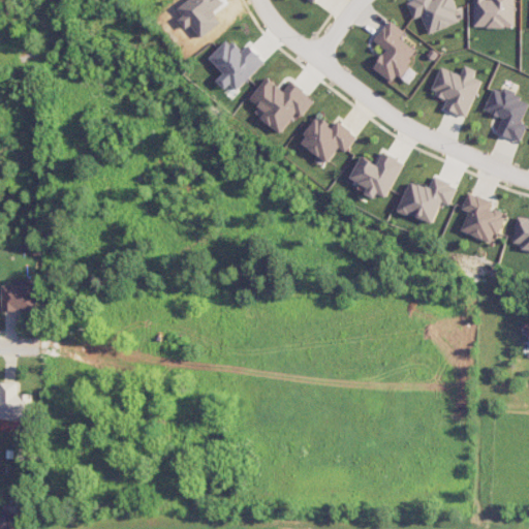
[(460,22),(453,0),(408,0),(407,0),(413,19),(422,16),(428,33),(460,22)]
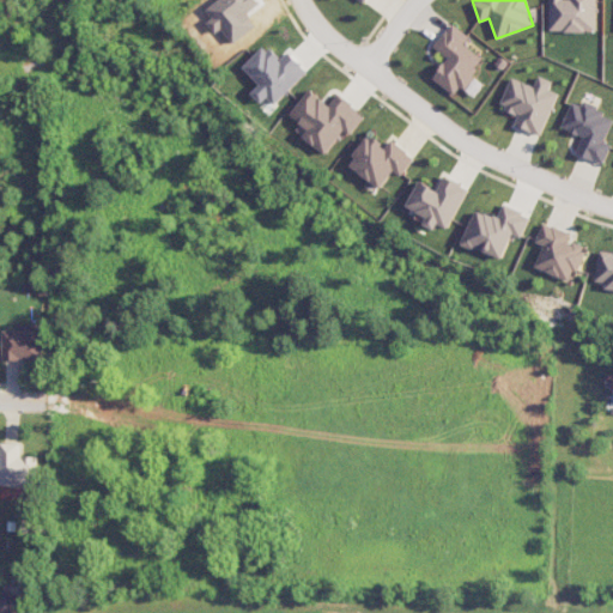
[(595,0),(548,0),(550,30),(596,31),(595,0)]
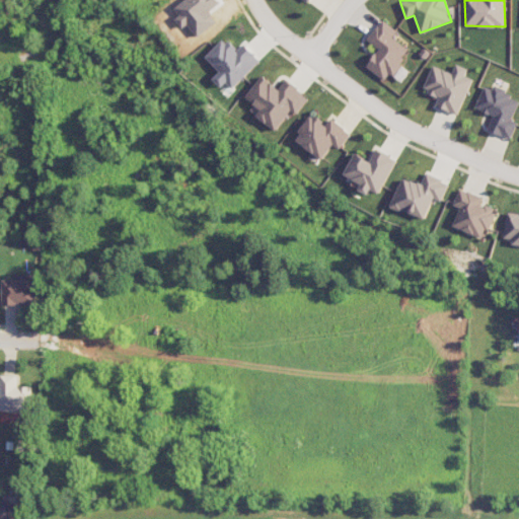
[(408,49),(392,38),(397,30),(381,18),(366,40),(379,49),(366,66),(387,81),(404,58),(402,56),(408,49)]
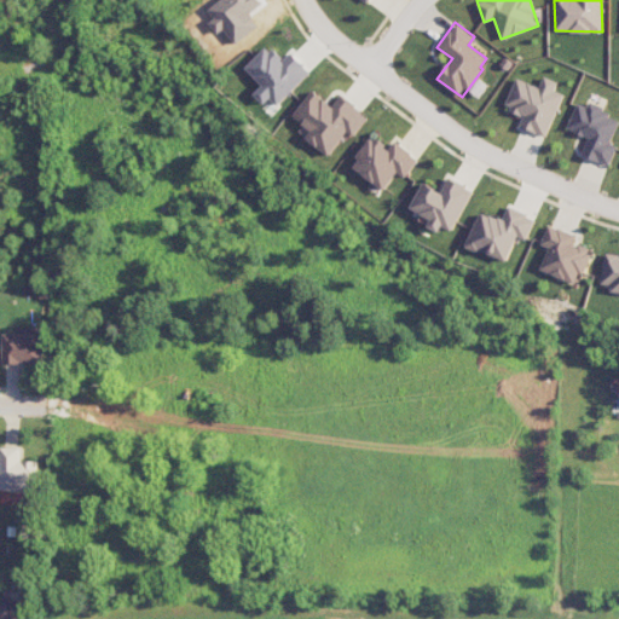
[(311,71),(290,52),(283,59),(267,44),(246,68),(264,85),(254,94),(265,104),(271,98),(279,105),(311,71)]
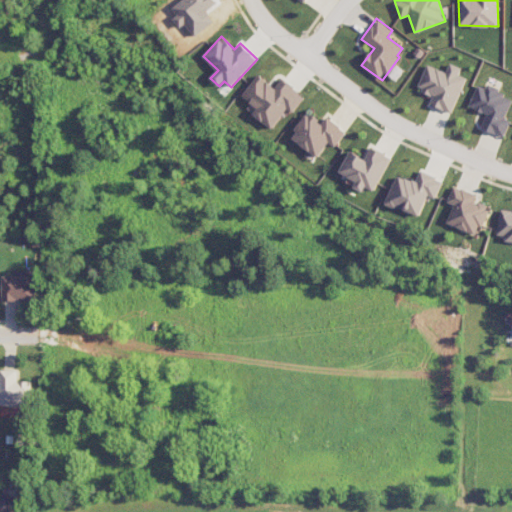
[(465,77),(459,74),(461,67),(449,63),(446,72),(426,64),(417,89),(433,95),(429,105),(452,113),(465,77)]
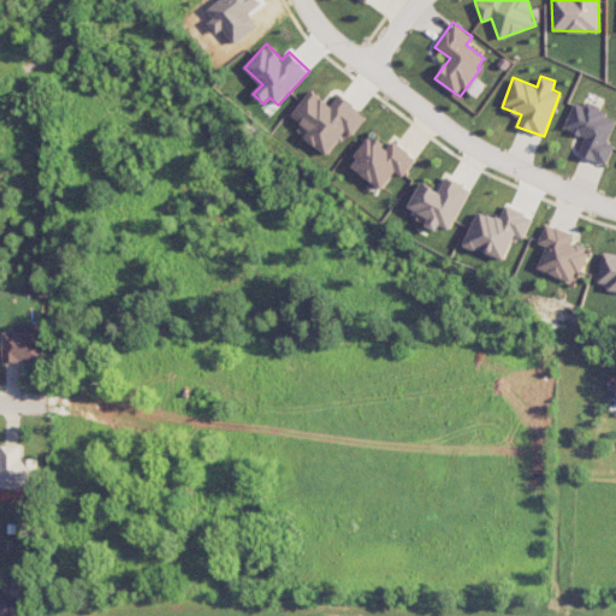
[(332,104),(311,89),(292,116),(302,123),(296,131),(329,154),(345,130),(353,135),(367,114),(339,94),(332,104)]
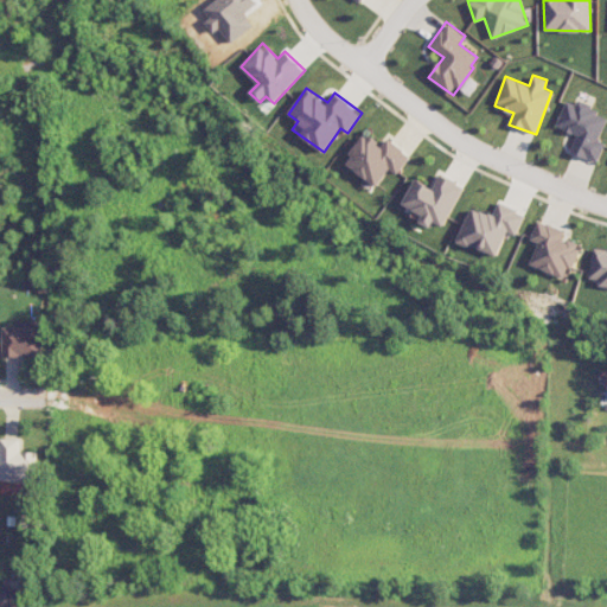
[(605,142),(599,140),(606,116),(606,114),(566,98),(556,127),(576,134),(569,152),(598,163),(605,142)]
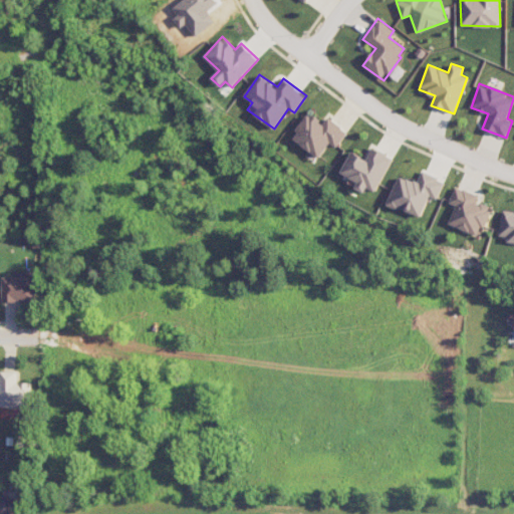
[(328,116),(323,123),(310,112),(292,137),(319,158),(330,143),(336,147),(348,132),(328,116)]
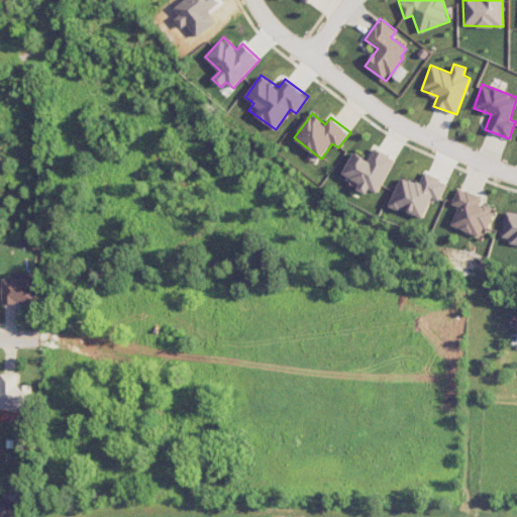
[(378,193),(396,159),(375,147),(370,160),(354,151),(342,174),(352,179),(349,184),(367,193),(370,189),(378,193)]
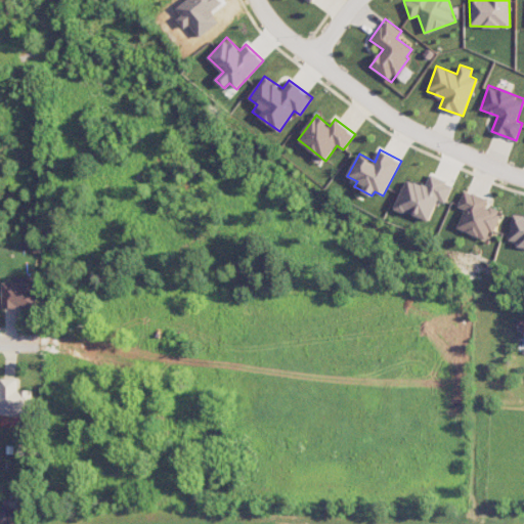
[(394,208),(429,222),(438,200),(446,203),(453,184),(430,175),(425,185),(406,178),(394,208)]
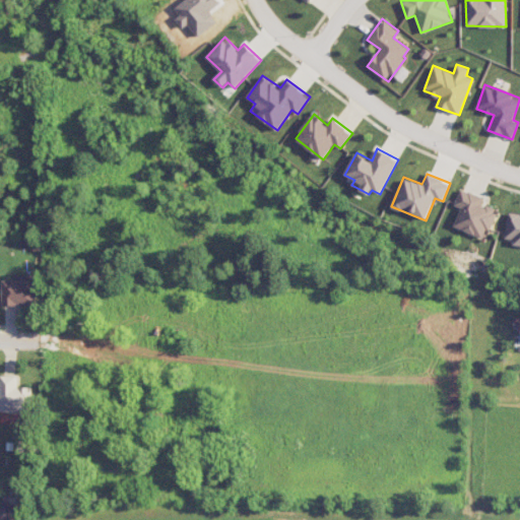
[(454,228),(483,237),(486,230),(492,231),(499,209),(481,203),(484,197),(460,188),(454,206),(460,208),(454,228)]
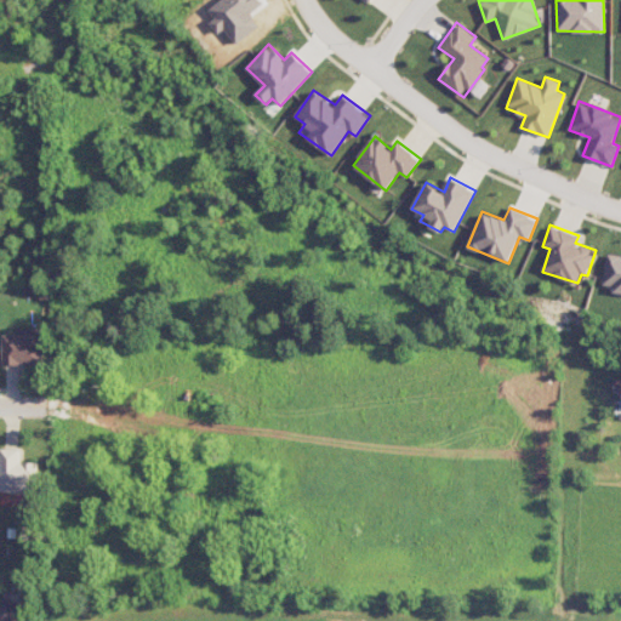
[(620,254),(608,251),(603,284),(614,285),(613,291),(620,292),(620,254)]
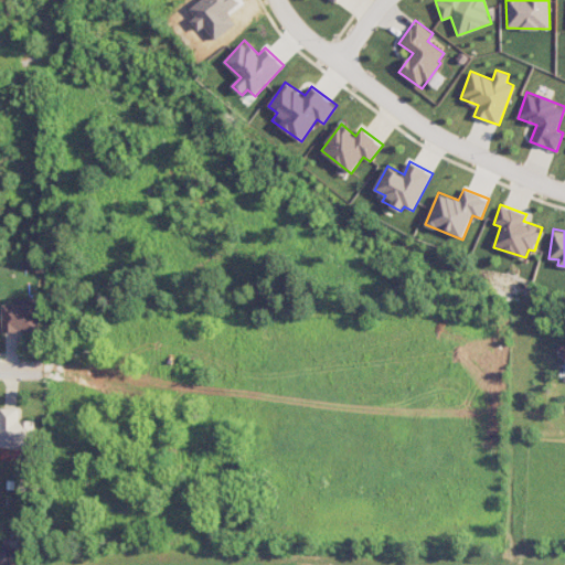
[(0,446),(27,447),(27,420),(17,419),(18,408),(0,407),(0,446)]
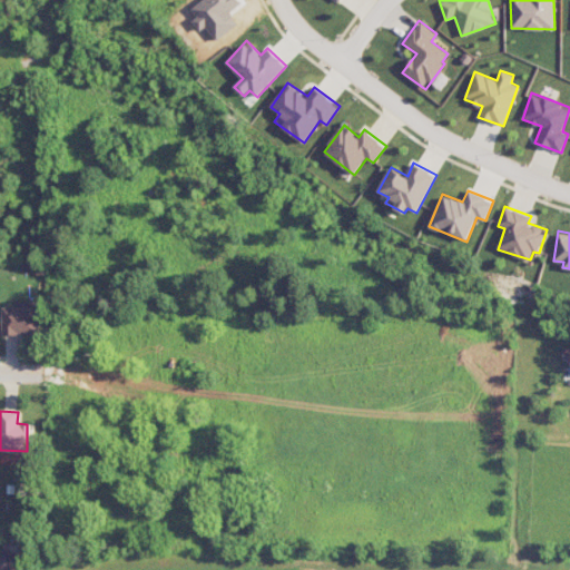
[(0,569),(23,569),(25,549),(0,548),(0,569)]
